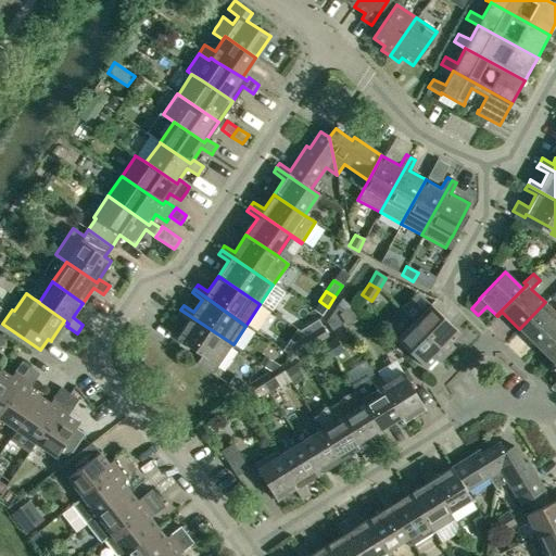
[(519,329),(536,346),(555,326),(555,310),(554,312),(545,302),(519,329)]
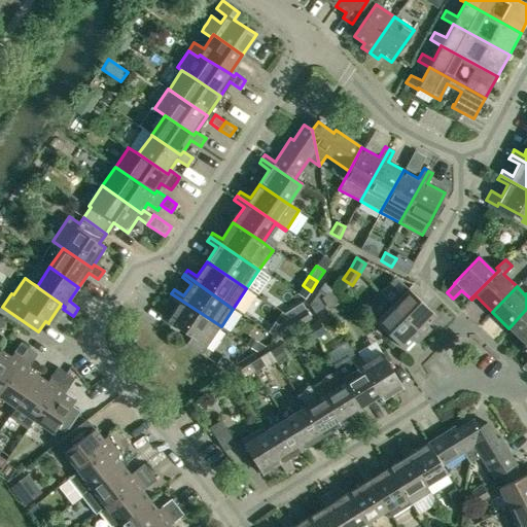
[(408,289),(392,306),(423,337),(430,329),(426,325),(435,316),(408,289)]
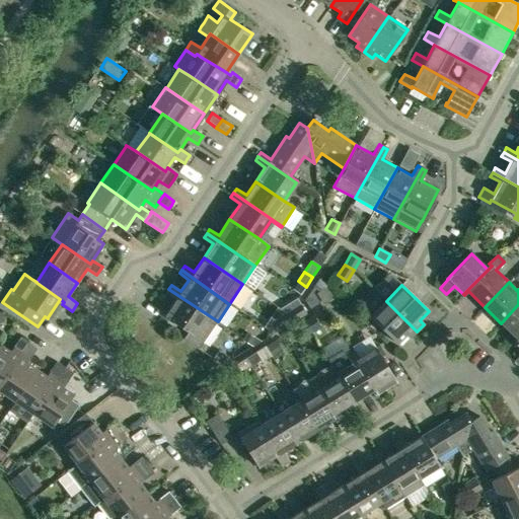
[(218,321),(168,289),(166,293),(175,299),(164,315),(189,331),(183,339),(199,349),(218,321)]
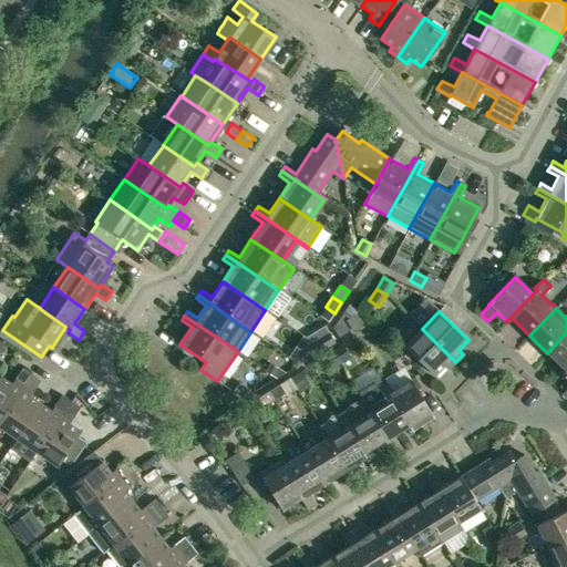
[(349,331),(340,317),(333,327),(339,337),(349,331)]
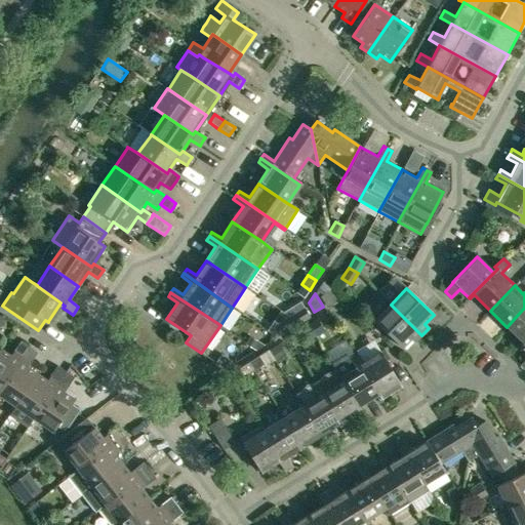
[(421,335),(391,305),(374,321),(402,348),(410,338),(414,342),(421,335)]
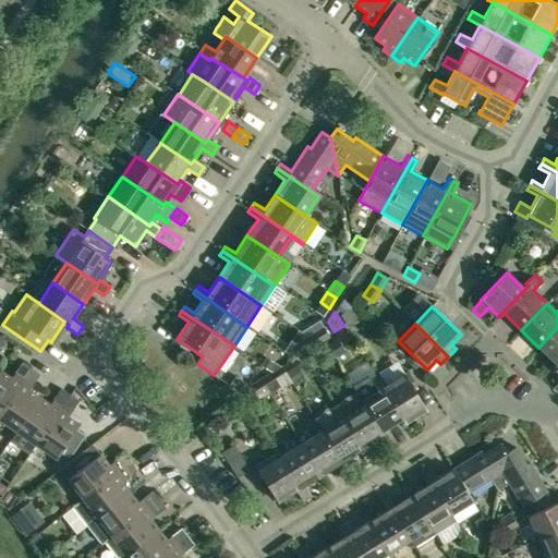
[(323,326),(296,342),(303,353),(329,337),(323,326)]
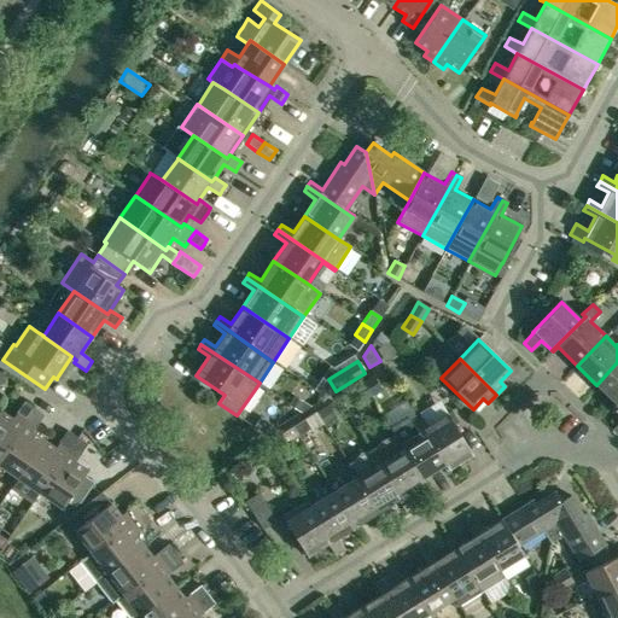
[(616,403),(617,400),(617,362),(596,385),(616,403)]
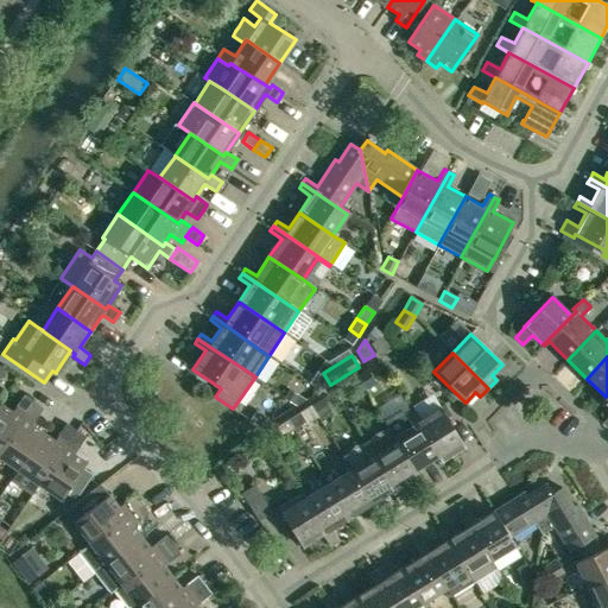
[(366,371),(356,377),(365,388),(374,384),(366,371)]
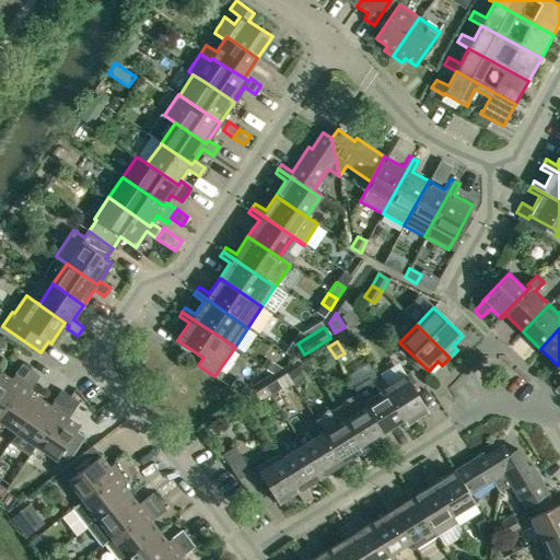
[(0,415),(31,370),(21,364),(11,380),(0,372),(0,415)]
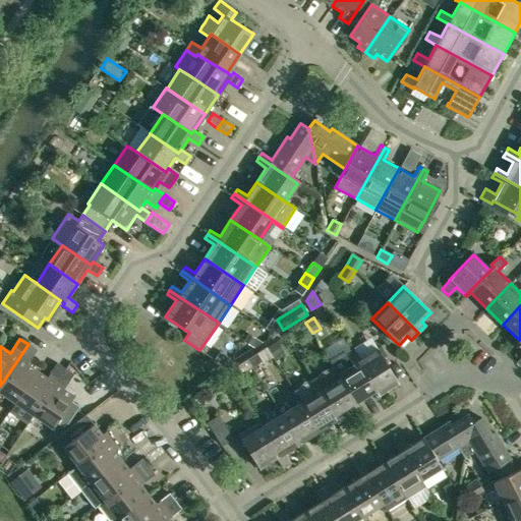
[(37,350),(29,344),(0,386),(0,392),(14,402),(37,371),(26,364),(37,350)]
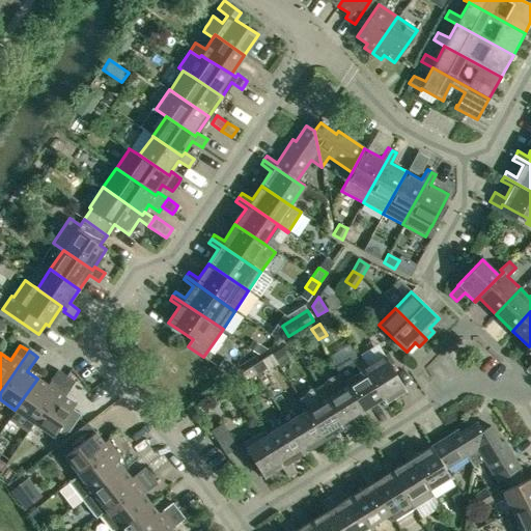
[(407,392),(402,386),(384,356),(367,366),(361,357),(356,359),(381,399),(382,399),(385,406),(387,404),(386,403),(404,392),(406,393),(407,392)]
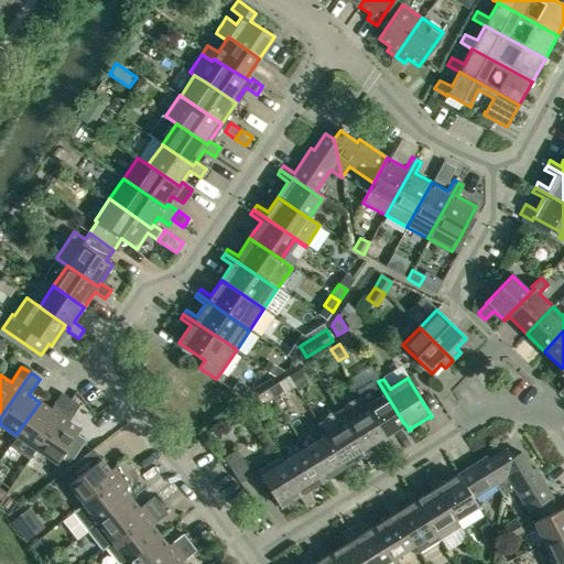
[(231,389),(236,392),(241,397),(248,388),(237,380),(231,389)]
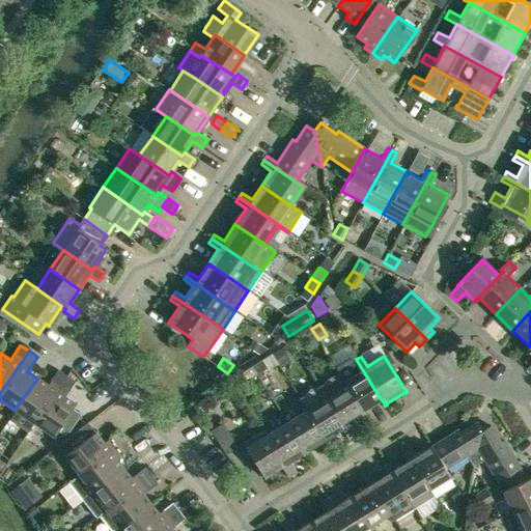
[(336,367),(341,375),(363,411),(381,399),(356,359),(353,361),(352,358),(336,367)]
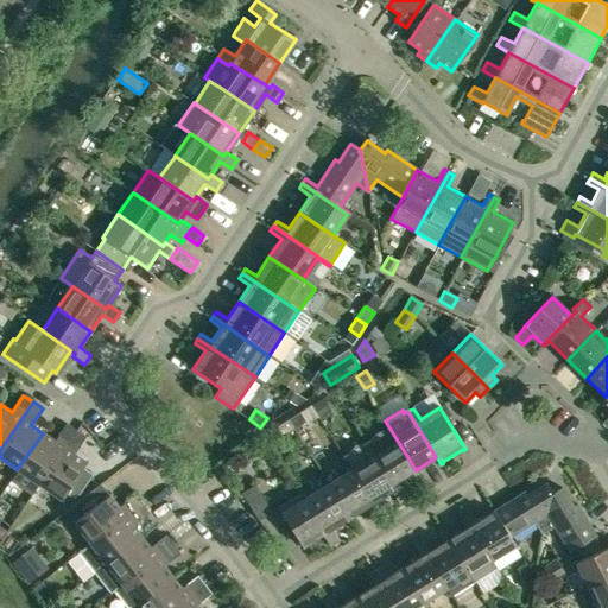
[(287,419),(293,429),(305,422),(299,412),(287,419)]
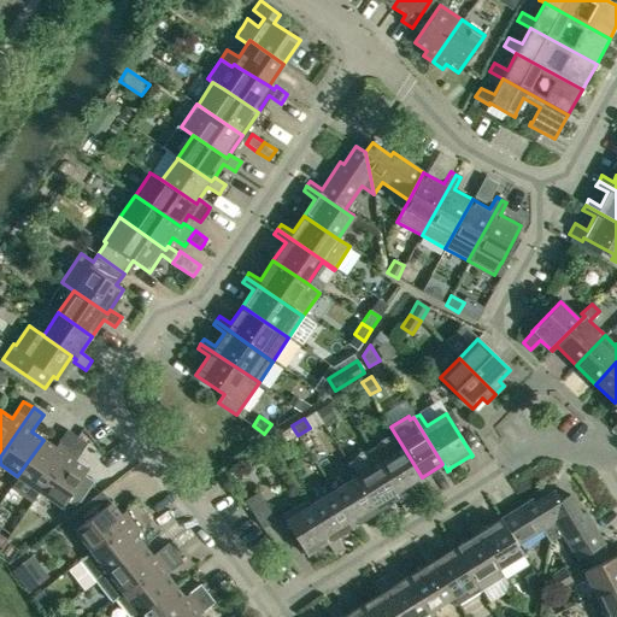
[(298,435),(292,425),(280,433),(286,442),(298,435)]
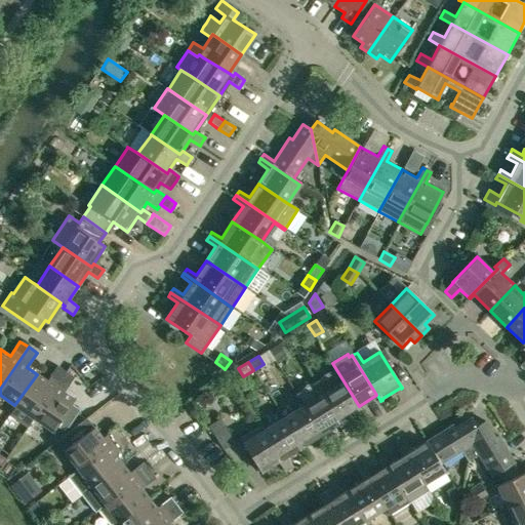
[(14,405),(33,418),(65,371),(56,366),(46,380),(37,374),(14,405)]
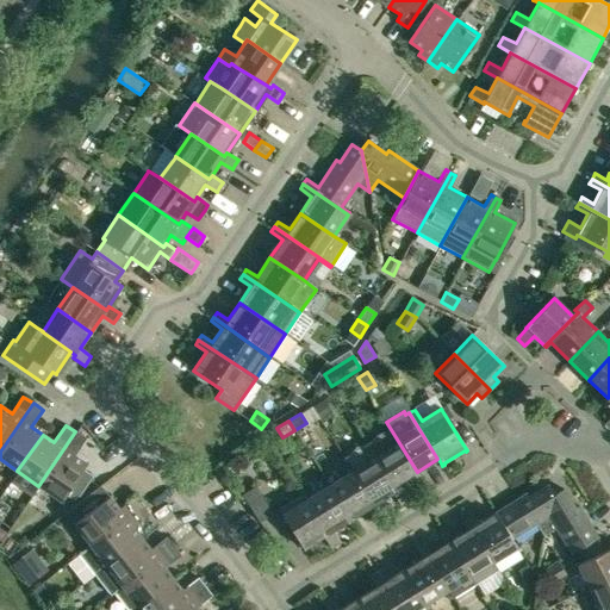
[(93,475),(83,468),(86,465),(74,455),(85,439),(75,431),(38,486),(61,500),(66,495),(73,500),(79,496),(93,475)]
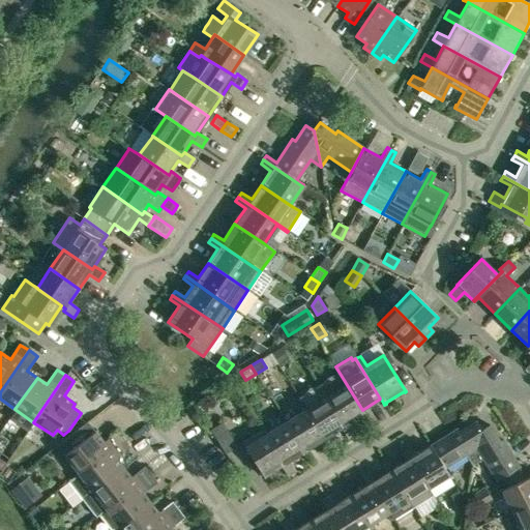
[(364,414),(362,410),(341,375),(339,376),(337,376),(335,375),(333,375),(331,375),(330,376),(328,377),(327,378),(325,379),(324,380),(324,382),(323,384),(323,386),(321,387),(351,437),(355,434),(349,423),(364,414)]
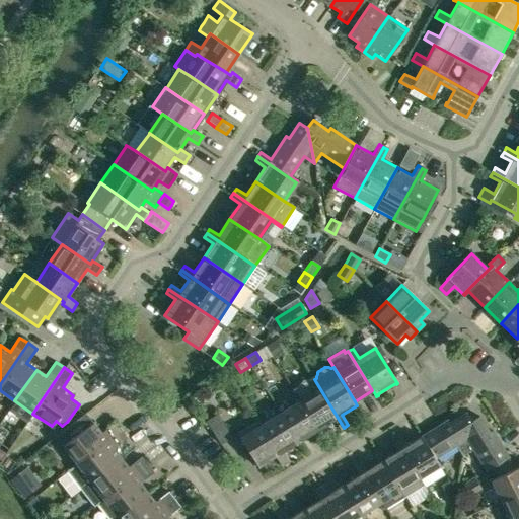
[(292,392),(298,401),(322,441),(326,438),(320,429),(334,420),(340,430),(344,428),(314,379),(311,381),(309,380),(307,380),(305,380),(304,380),(302,381),(300,382),(299,383),(297,384),(296,386),(295,387),(295,389),(294,391),(292,392)]
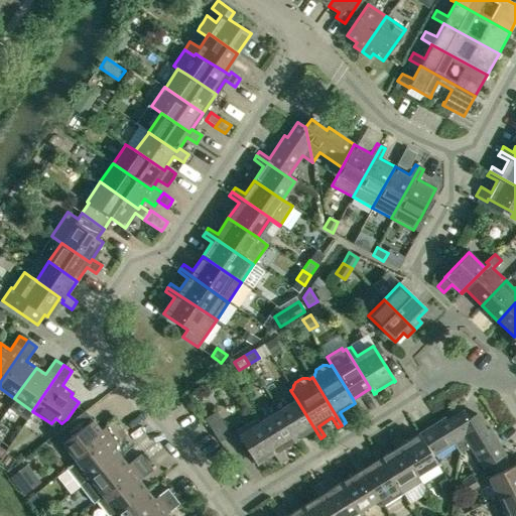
[(320,438),(296,399),(277,411),(295,439),(309,431),(316,440),(320,438)]
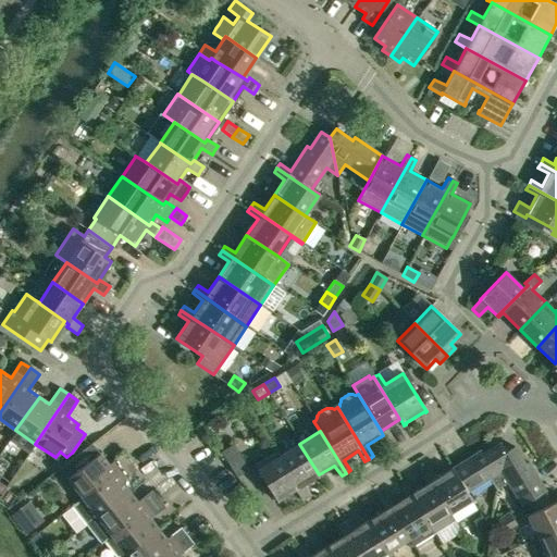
[(299,444),(280,456),(306,498),(310,495),(304,484),(319,474),(299,444)]
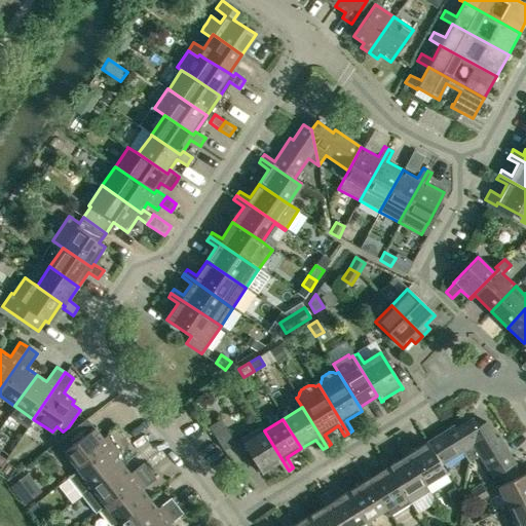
[(453,426),(427,443),(441,465),(462,452),(468,462),(477,427),(472,419),(455,428),(453,426)]
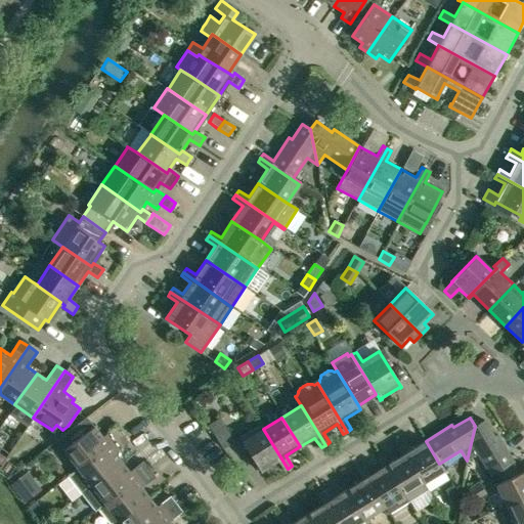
[(101,437),(93,427),(87,419),(56,442),(77,469),(122,434),(116,426),(101,437)]
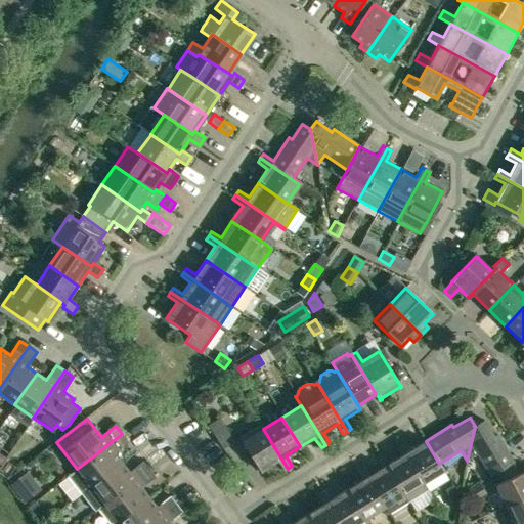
[(513,463),(496,435),(493,437),(483,421),(475,426),(467,461),(477,454),(490,476),(513,463)]
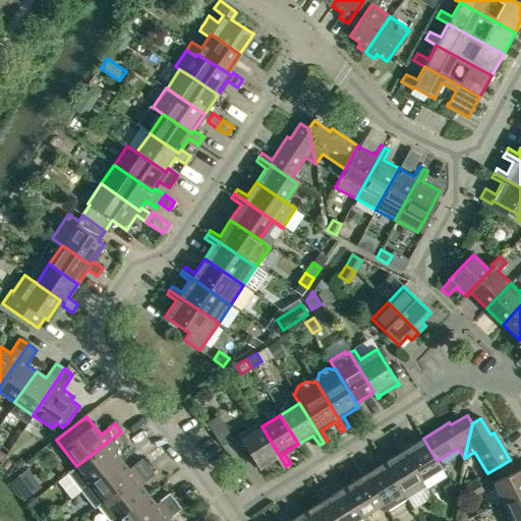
[(286,466),(262,426),(258,422),(237,435),(258,469),(276,458),(282,468),(286,466)]
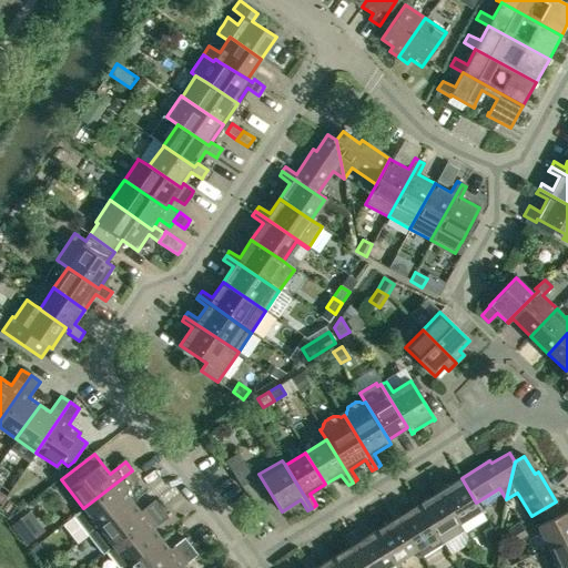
[(132,470),(83,508),(73,516),(88,535),(131,501),(123,492),(139,479),(132,470)]
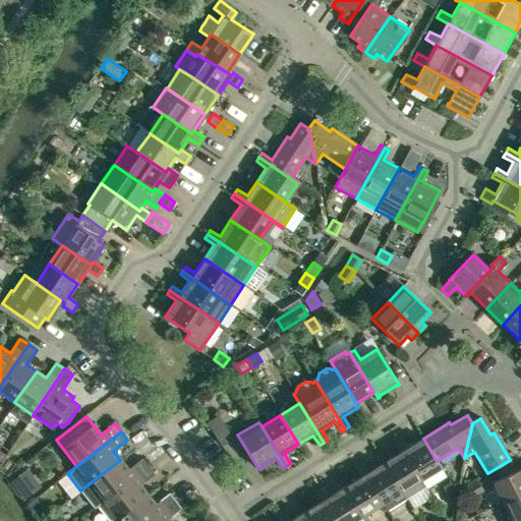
[(402,438),(398,440),(421,479),(441,468),(437,461),(423,439),(408,448),(402,438)]
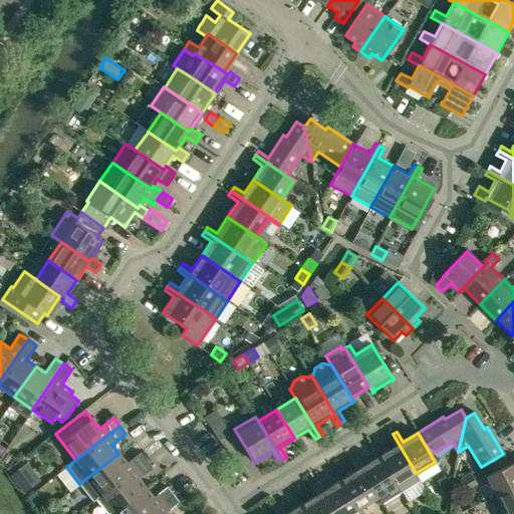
[(378,456),(401,491),(420,479),(416,473),(393,434),(389,437),(395,447),(378,456)]
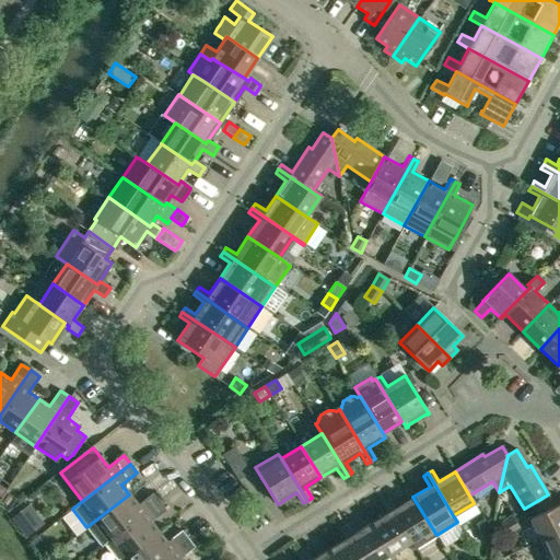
[(129,494),(86,527),(101,546),(111,538),(159,501),(152,492),(137,504),(129,494)]
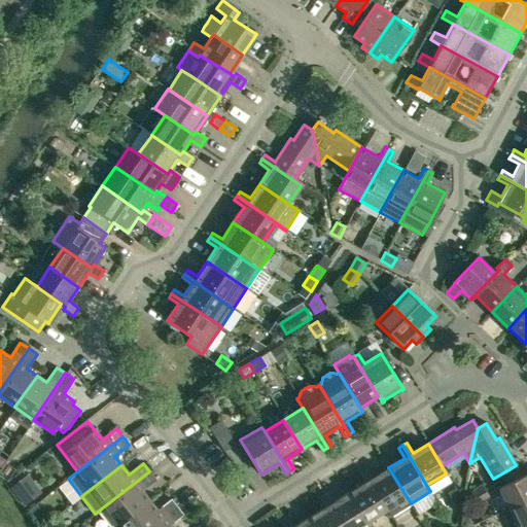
[(362,469),(387,510),(390,516),(411,503),(388,467),(373,477),(366,467),(362,469)]
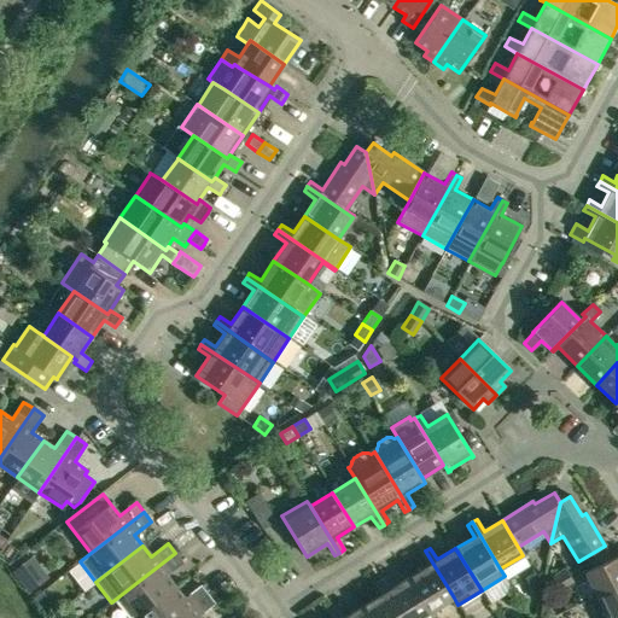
[(430,612),(454,598),(425,551),(420,554),(427,566),(409,577),(430,612)]
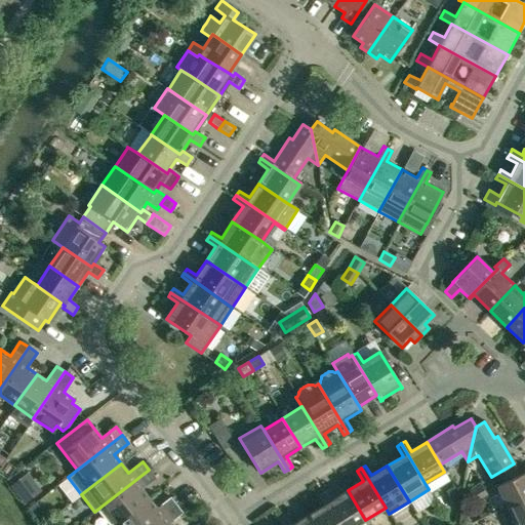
[(104,505),(118,522),(149,498),(140,488),(155,478),(149,470),(104,505)]
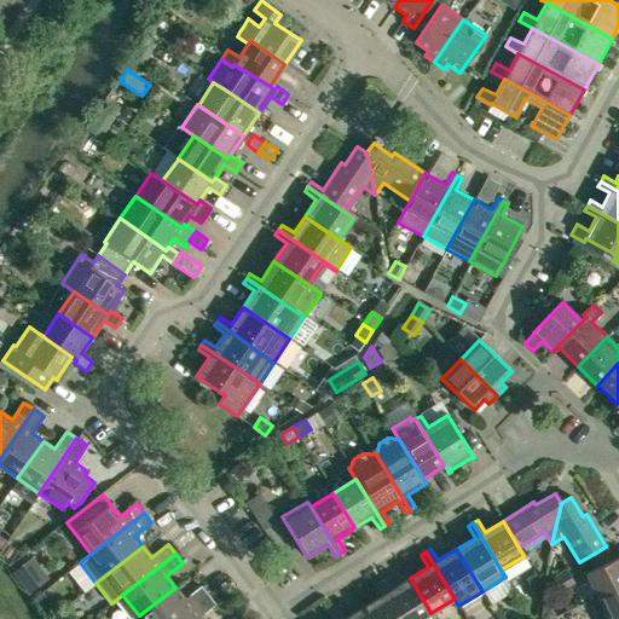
[(596,596),(618,585),(618,556),(585,573),(596,596)]
